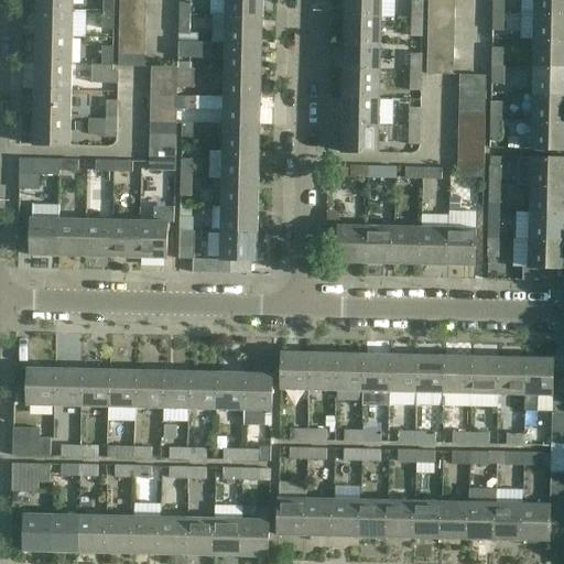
[(74,0),(36,0),(36,11),(74,12),(74,0)]
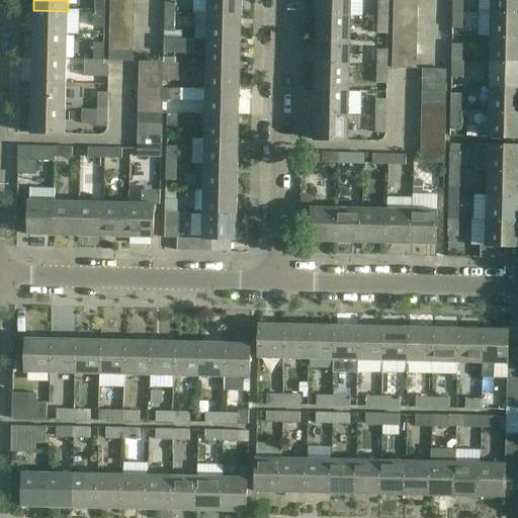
[(103,0),(93,0),(93,11),(104,12),(103,0)]
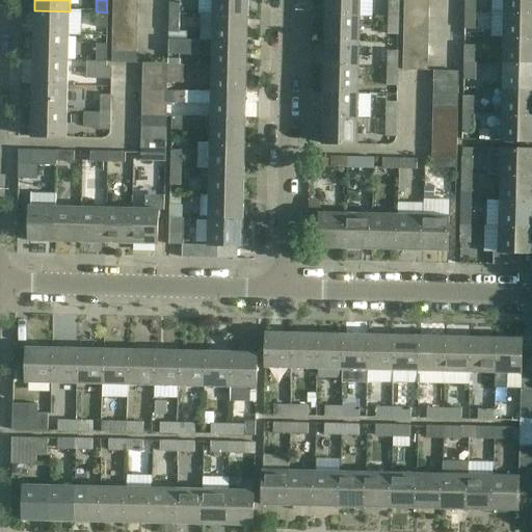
[(139,1),(113,0),(113,12),(139,14),(139,1)]
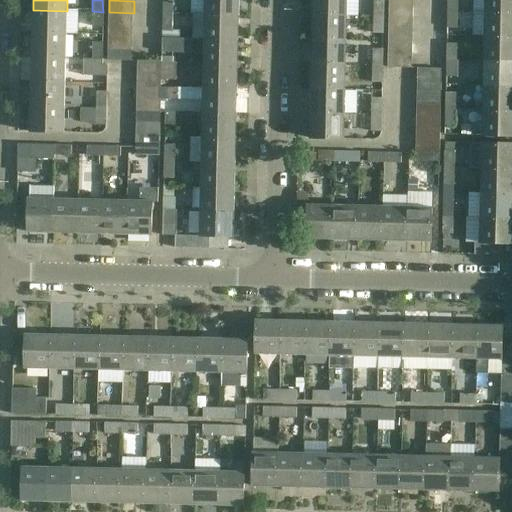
[(173,0),(163,0),(163,14),(173,15),(173,0)]
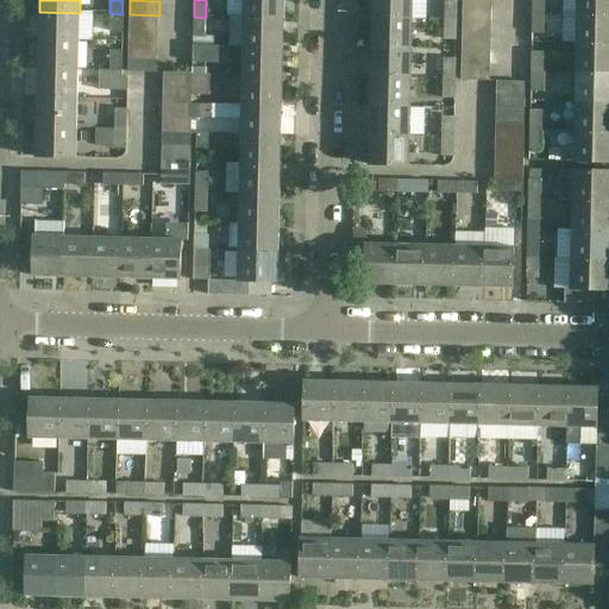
[(244,0),(244,18),(284,19),(284,0),(244,0)]
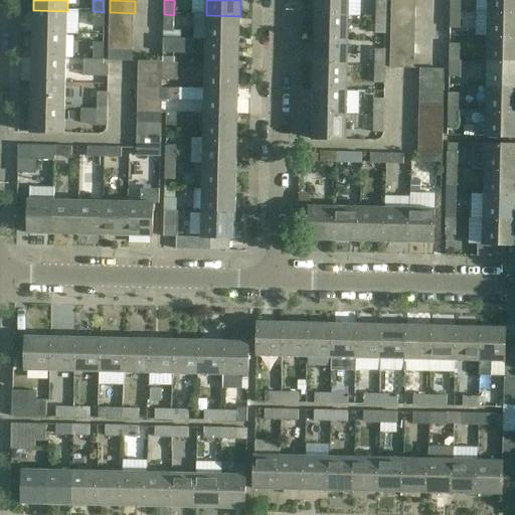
[(349,0),(315,0),(315,16),(349,17),(349,0)]
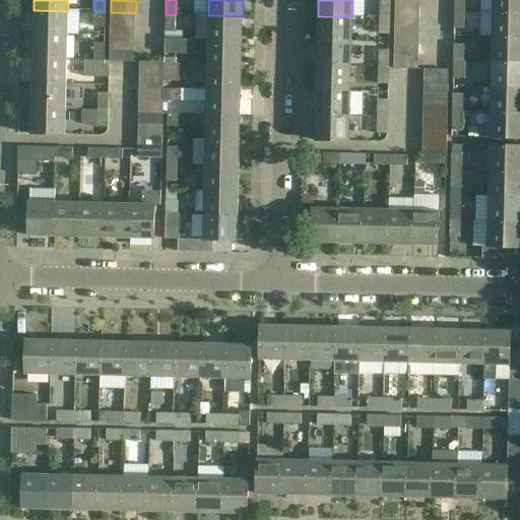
[(383,0),(380,0),(380,17),(390,17),(390,0),(383,0)]
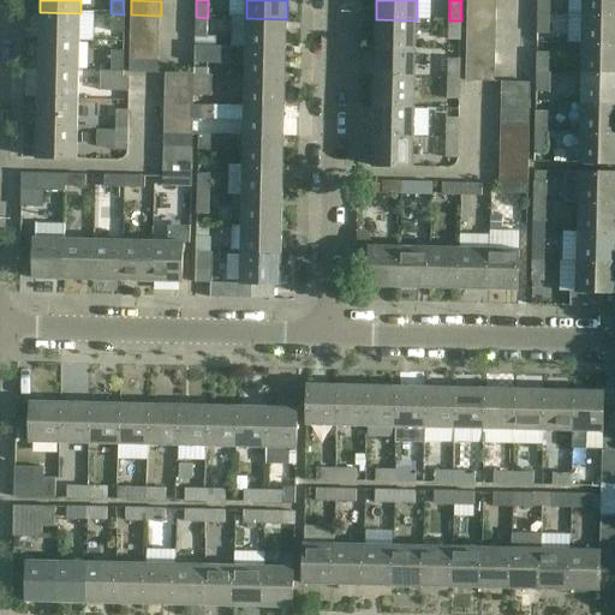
[(549,0),(537,0),(537,13),(550,13),(549,0)]
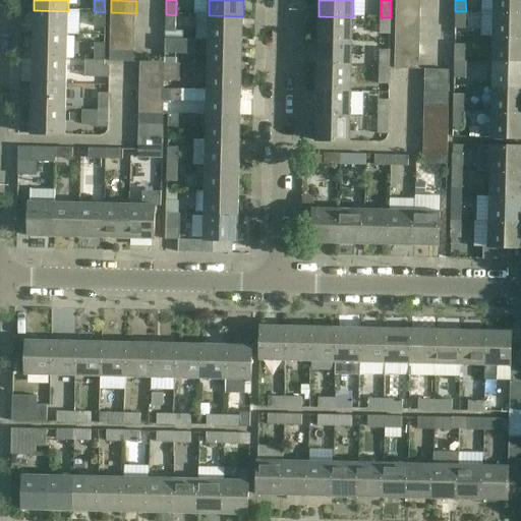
[(520,0),(494,0),(494,12),(520,12),(520,0)]
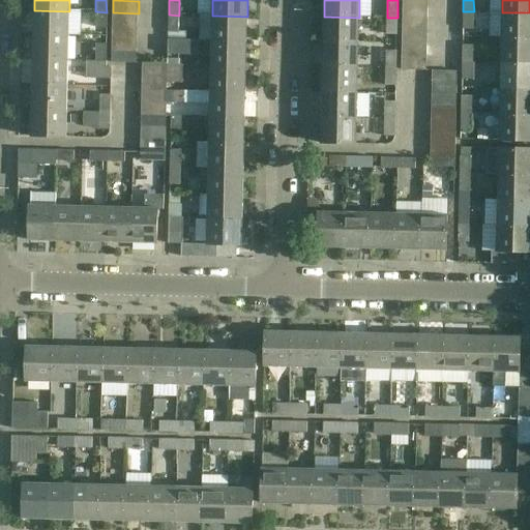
[(428,7),(403,7),(403,20),(428,20),(428,7)]
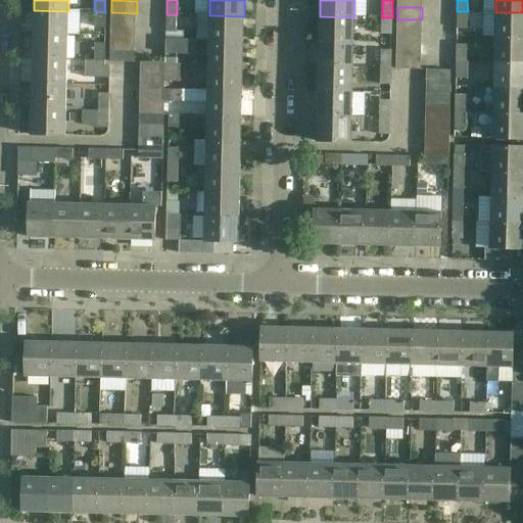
[(68,11),(34,10),(33,34),(67,35),(68,11)]
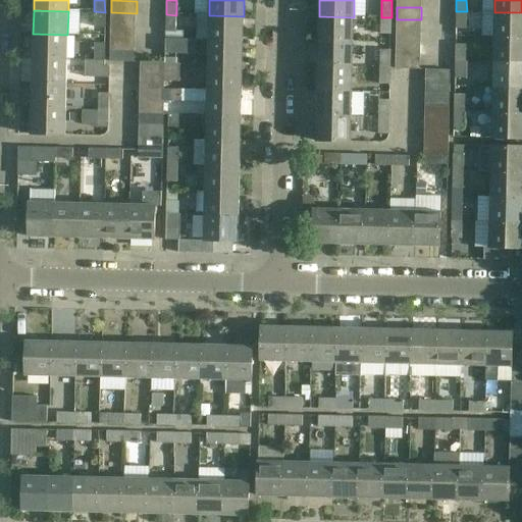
[(105,12),(94,11),(94,29),(104,29),(105,12)]
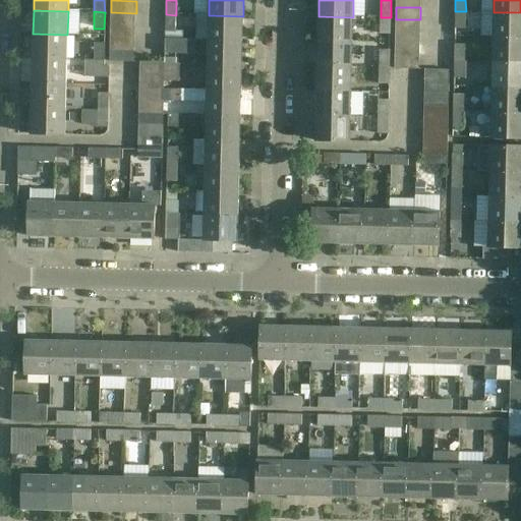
[(466,11),(455,11),(455,29),(465,29),(466,11)]
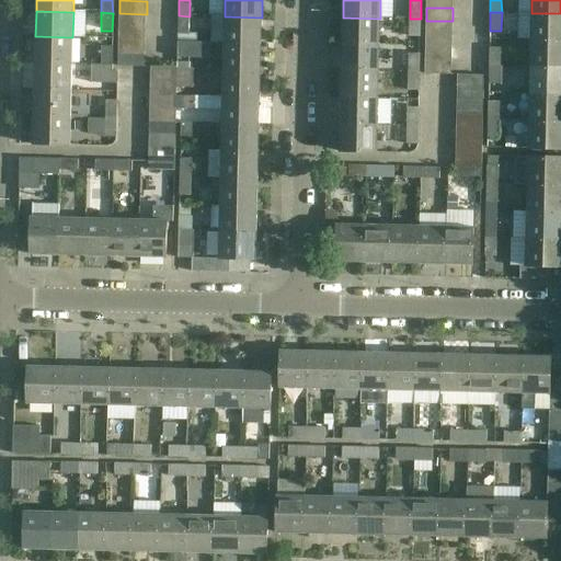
[(147,14),(119,13),(118,26),(147,27),(147,14)]
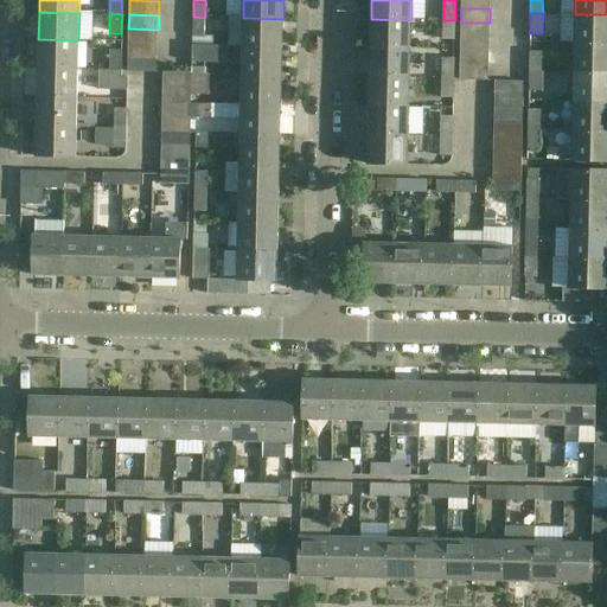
[(606,14),(575,14),(574,44),(606,44),(606,14)]
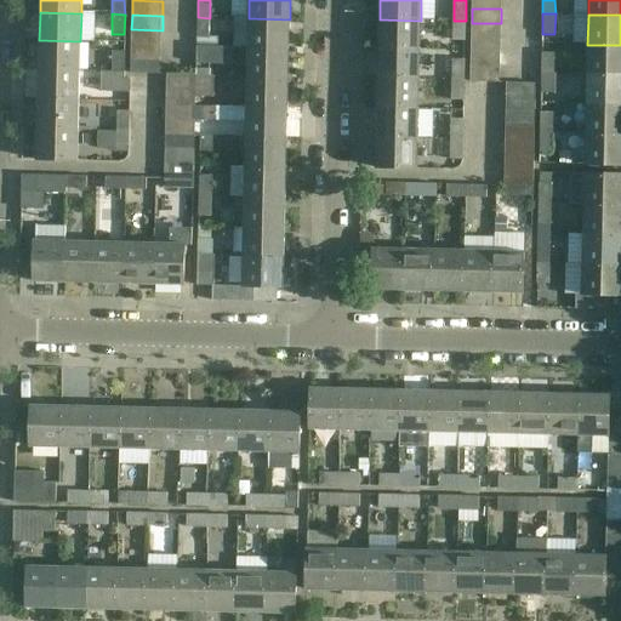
[(210,18),(198,17),(198,38),(210,39),(210,18)]
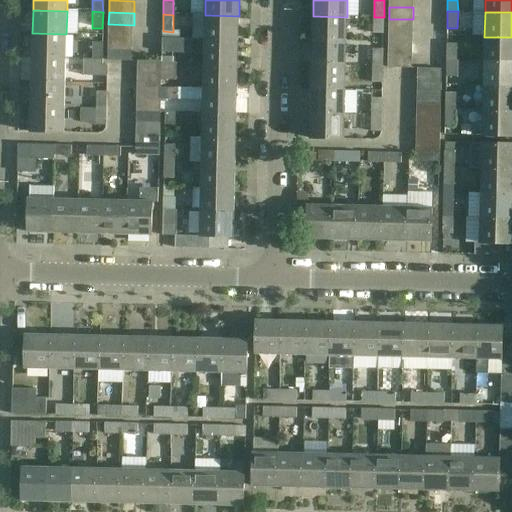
[(239,16),(205,15),(204,41),(238,42),(239,16)]
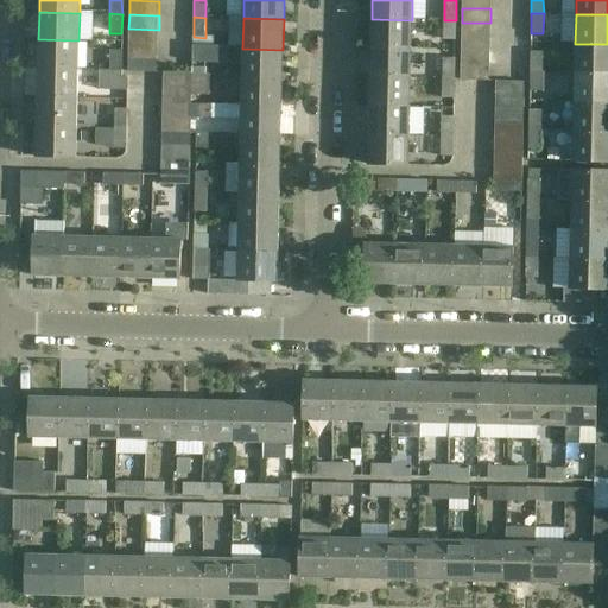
[(412,20),(372,19),(371,48),(411,49),(412,20)]
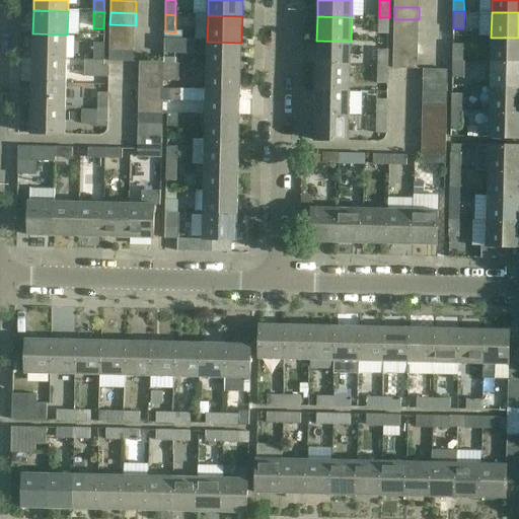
[(389,17),(379,17),(378,34),(388,34),(389,17)]
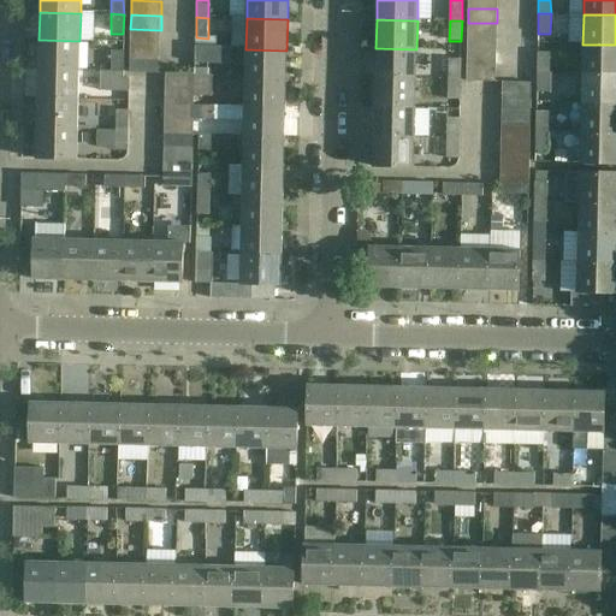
[(497,23),(468,23),(467,37),(496,37),(497,23)]
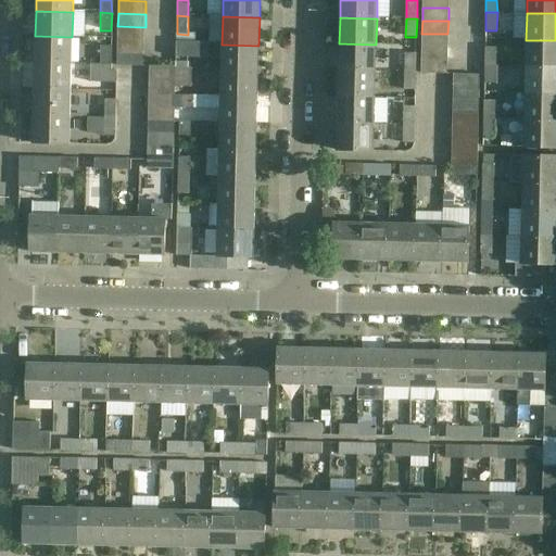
[(146,27),(117,26),(117,40),(144,40),(146,27)]
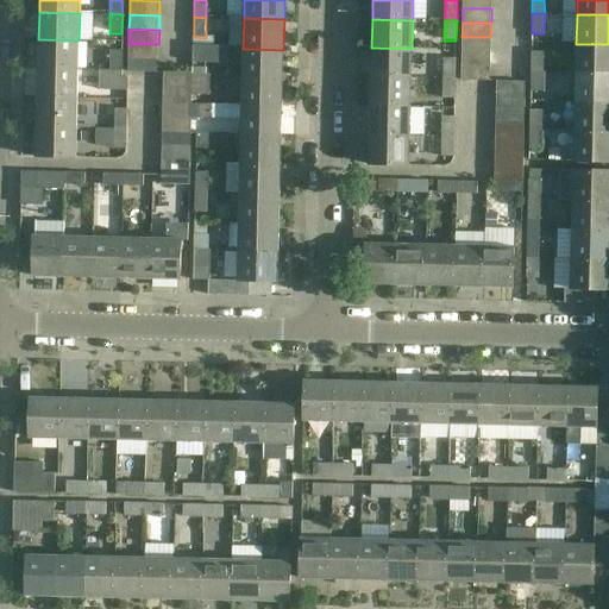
[(206,38),(194,37),(194,48),(214,48),(214,46),(214,38),(206,38)]
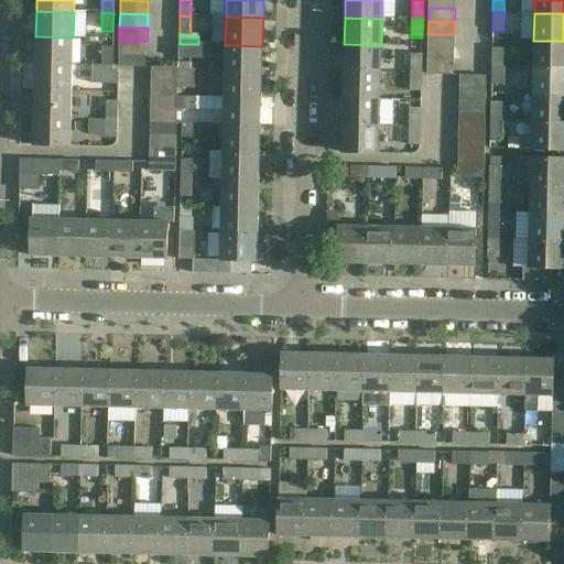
[(454,34),(427,34),(427,47),(454,49),(454,34)]
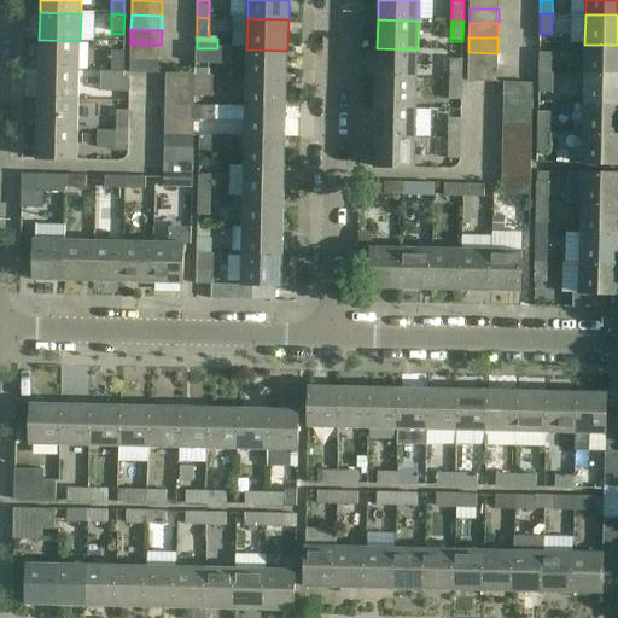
[(80,41),(39,40),(39,70),(80,71),(80,41)]
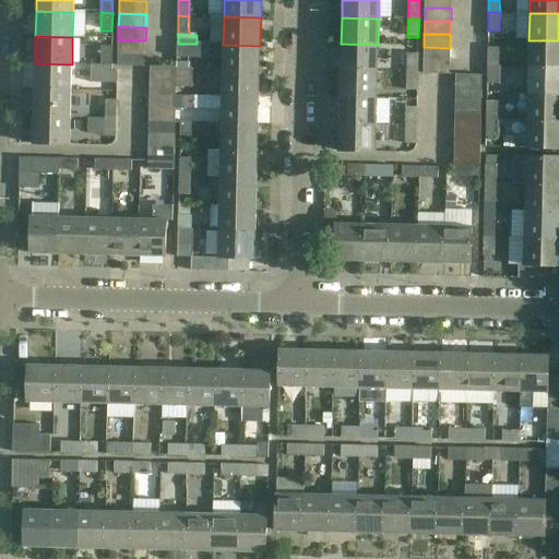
[(145,40),(118,40),(118,52),(145,54),(145,40)]
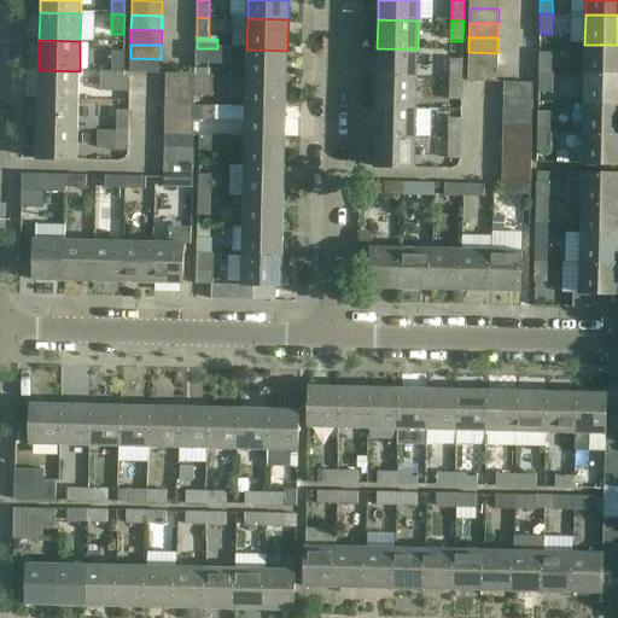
[(617,45),(584,45),(584,75),(617,75),(617,45)]
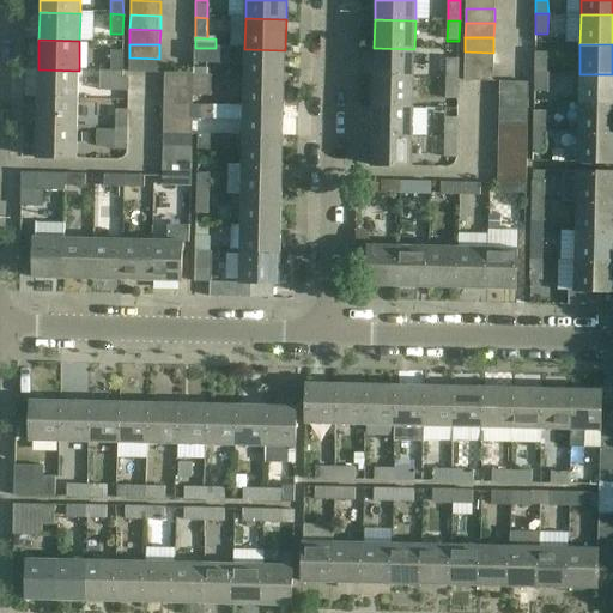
[(231,47),(216,47),(216,48),(195,48),(195,64),(231,65),(231,47)]
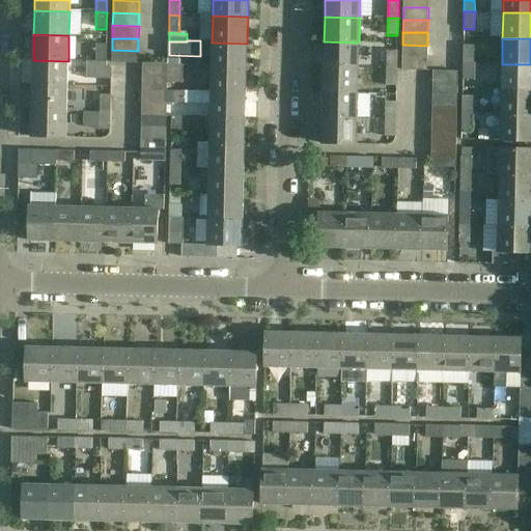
[(359,43),(324,42),(324,66),(359,67),(359,43)]
